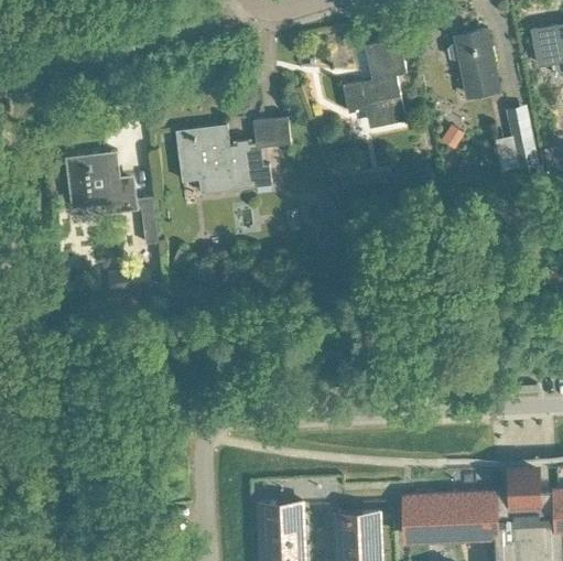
[(555,24),(530,29),(538,65),(562,60),(562,22),(562,23),(562,24),(555,27),(555,24)]
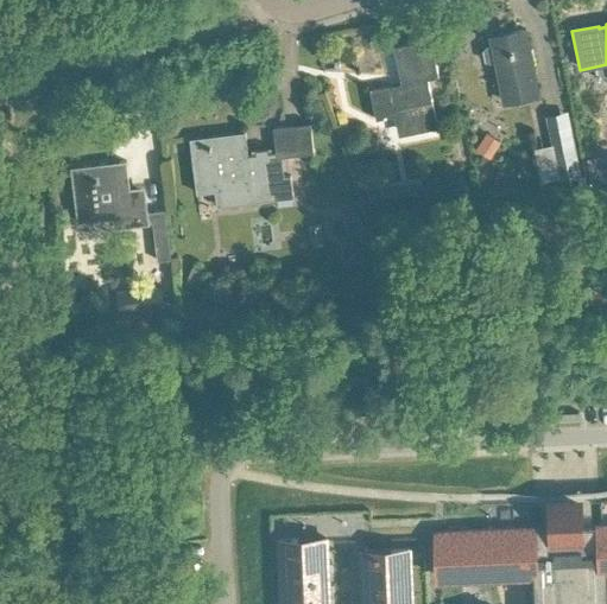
[(538,97),(524,32),(488,39),(489,46),(487,48),(482,51),(485,63),(491,64),(493,64),(503,105),(538,97)]
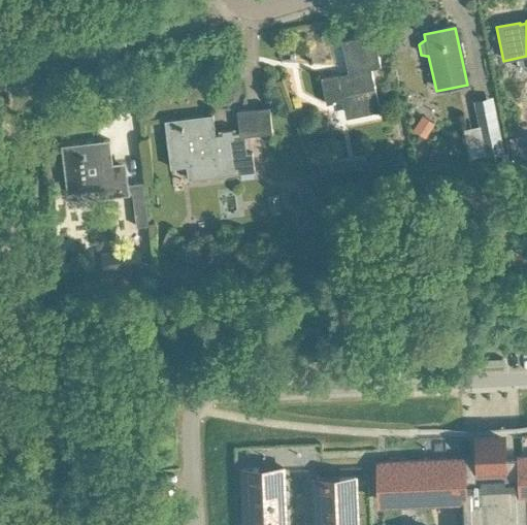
[(379,116),(373,91),(369,70),(380,68),(372,36),(340,42),(347,74),(320,79),(325,105),(341,102),(344,120),(377,112),(377,116),(379,116)]
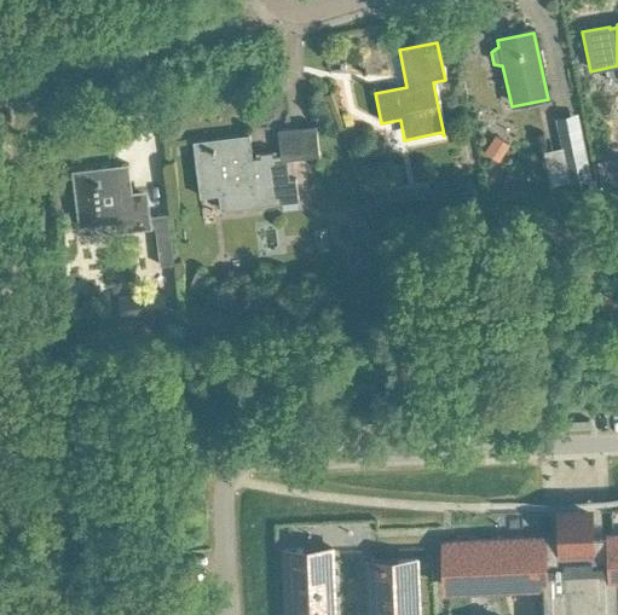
[(552,187),(589,179),(576,116),(555,121),(561,149),(543,152),(552,187)]
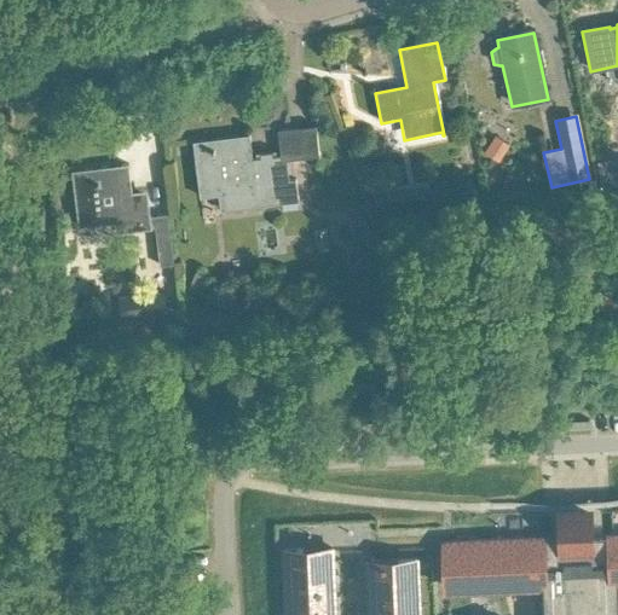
[(254,154),(255,158),(250,158),(248,137),(192,143),(198,198),(218,196),(219,212),(296,202),(294,180),(287,181),(284,161),(317,157),(313,127),(276,132),(279,155),(275,156),(275,151),(254,154)]
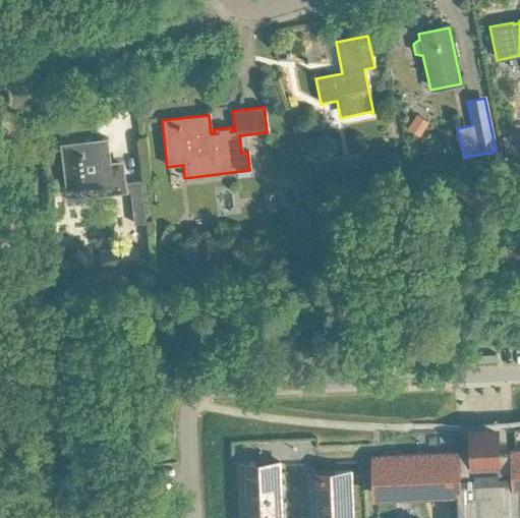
[(427,122),(415,114),(406,129),(418,136),(427,122)]
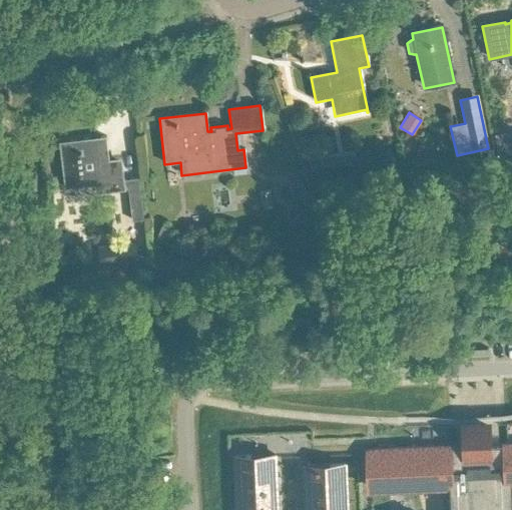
[(108,161),(105,137),(59,143),(64,189),(94,185),(95,193),(124,190),(120,159),(108,161)]
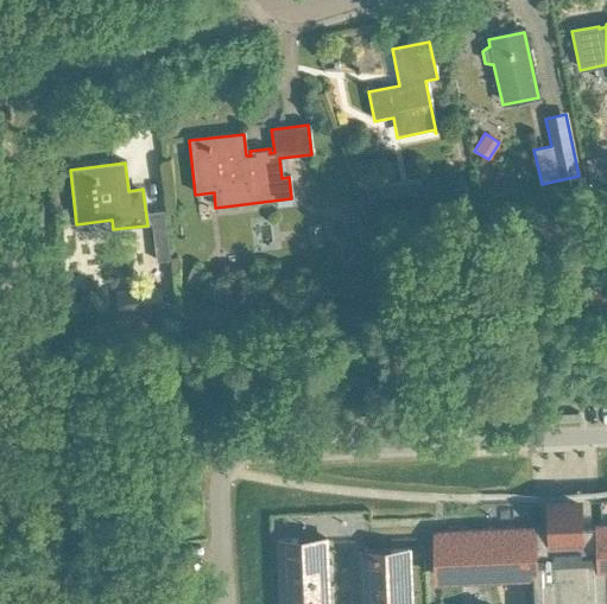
[(417,205),(415,191),(381,195),(384,210),(417,205)]
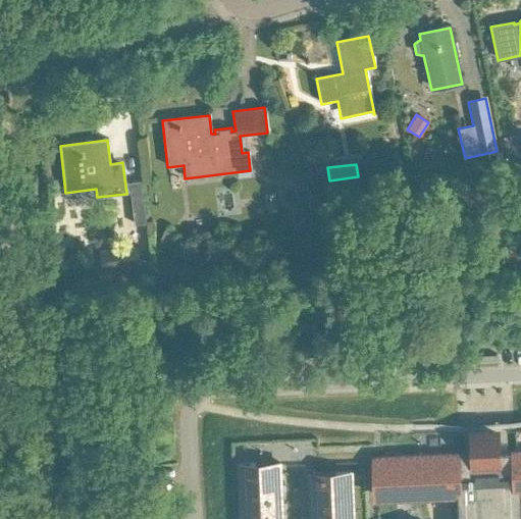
[(134,225),(146,224),(141,183),(129,184),(134,225)]
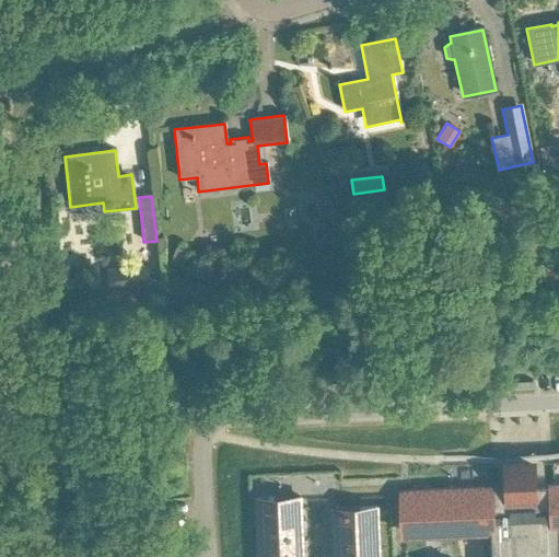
[(318,212),(329,210),(327,196),(316,198),(318,212)]
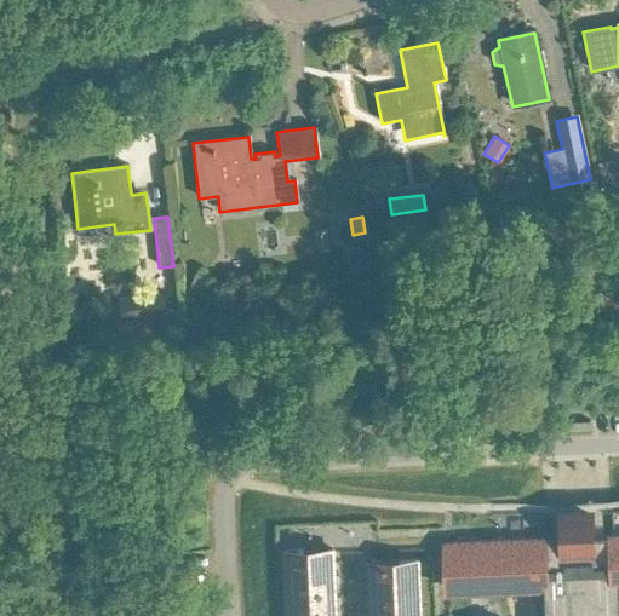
[(114,299),(116,318),(162,314),(160,294),(114,299)]
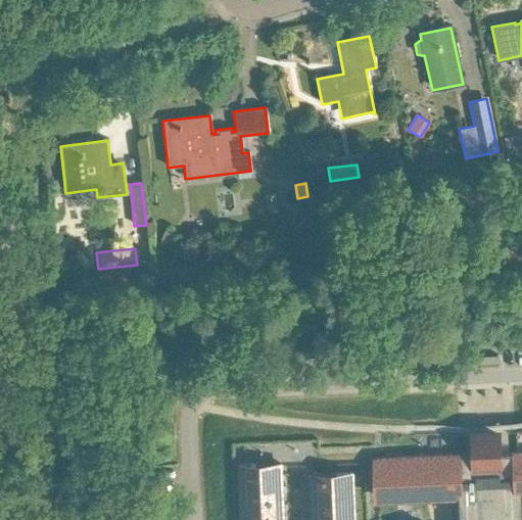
[(521,434),(514,435),(514,455),(499,456),(497,436),(472,437),(473,457),(458,458),(457,438),(415,440),(416,460),(373,462),(375,501),(457,497),(457,519),(520,519),(519,493),(521,492),(521,434)]
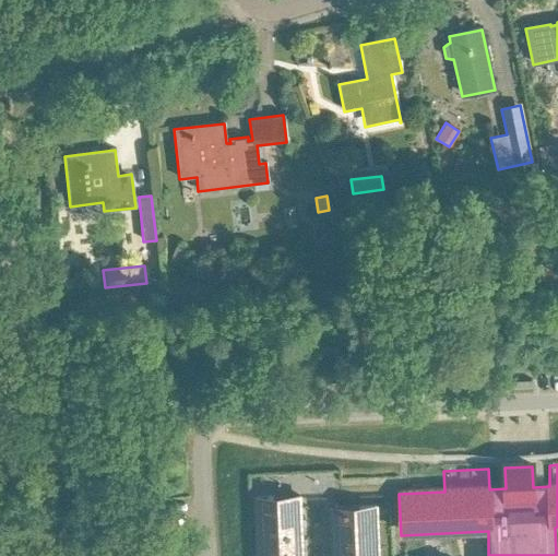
[(370,555),(369,508),(327,510),(328,555),(295,555),(293,503),(332,500),(332,476),(249,480),(252,555),(370,555)]
